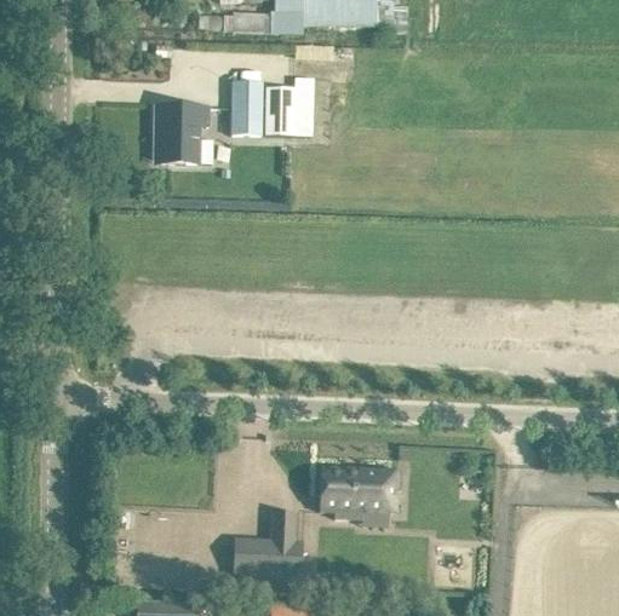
[(271,12),(271,15),(224,15),(224,34),(304,34),(304,26),(376,26),(376,0),(275,0),(275,11),(271,11),(271,12)]
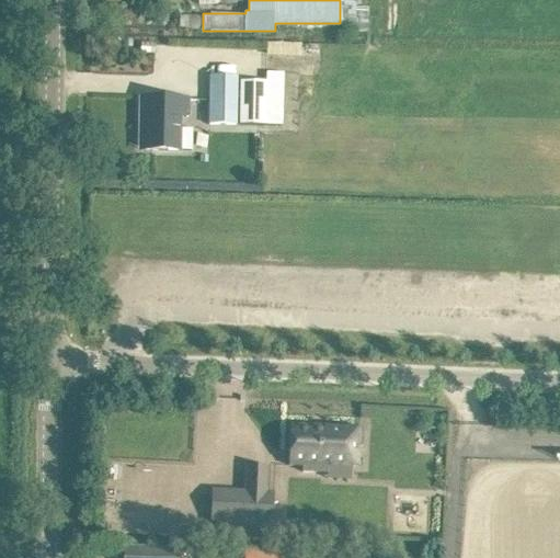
[(237,73),(210,73),(209,122),(236,122),(282,123),(282,69),(267,69),(267,78),(239,77),(239,73),(237,73)]
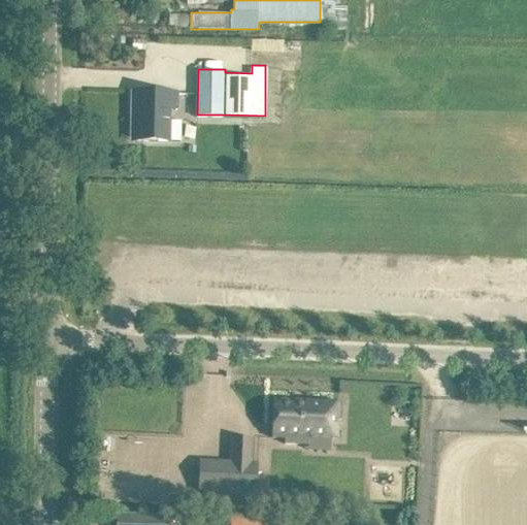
[(133,91),(132,109),(137,109),(137,137),(180,138),(182,119),(169,119),(170,107),(177,107),(177,92),(154,91),(133,91)]
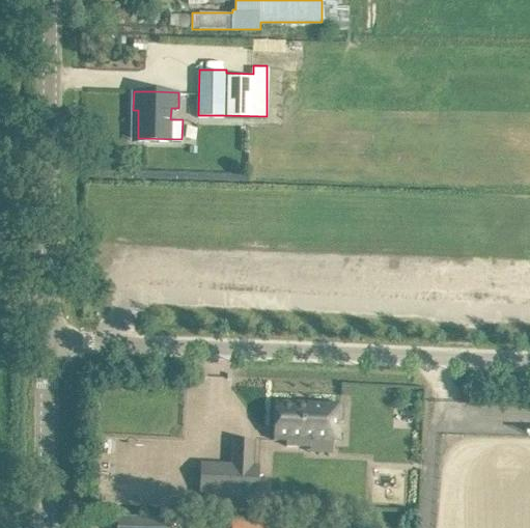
[(310,436),(339,438),(340,403),(275,400),(274,438),(286,438),(286,443),(310,444),(310,436)]
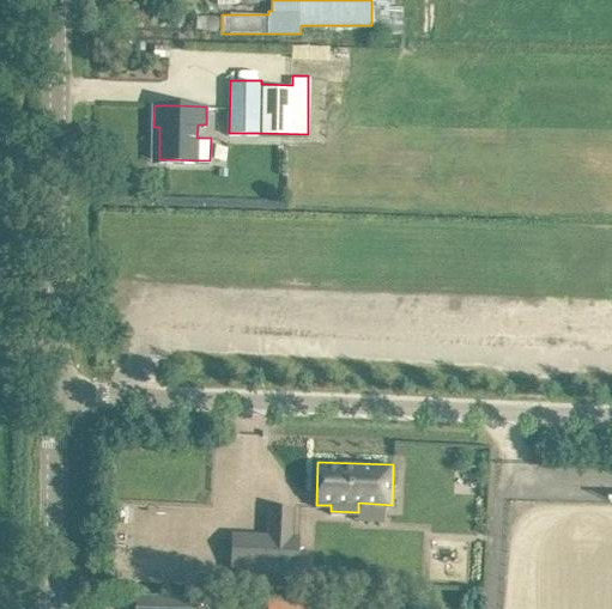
[(230,566),(236,566),(236,576),(292,577),(292,568),(298,568),(300,536),(232,533),(230,566)]
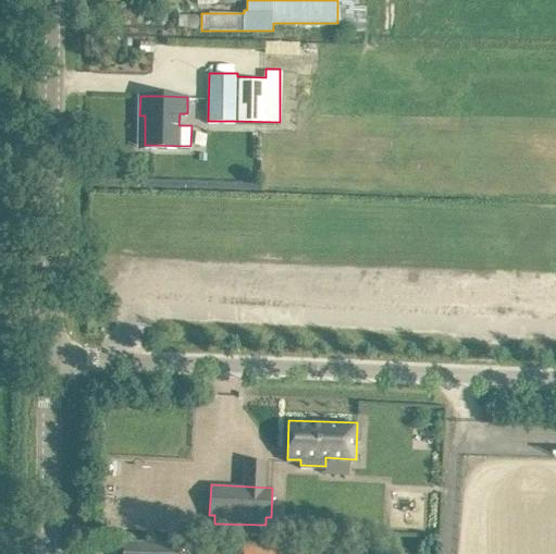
[(177,553),(177,542),(124,542),(123,553),(177,553)]
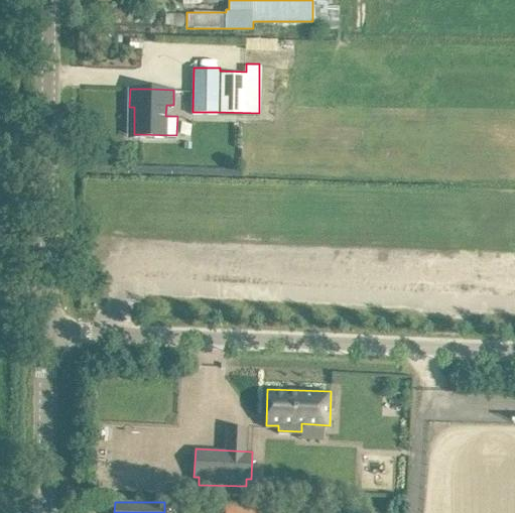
[(258,512),(258,504),(231,505),(231,512),(258,512)]
